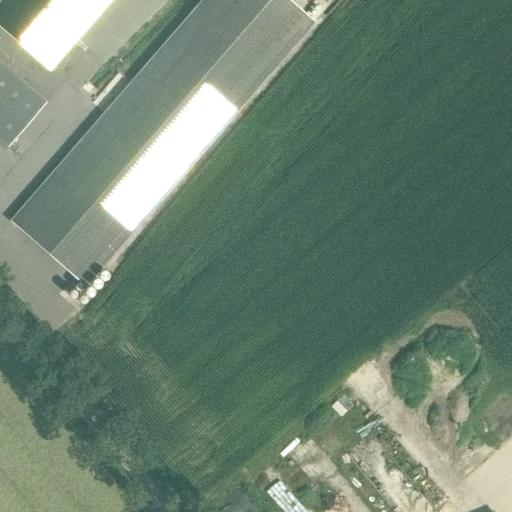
[(289,0),(200,0),(9,221),(86,287),(315,23),(289,0)]
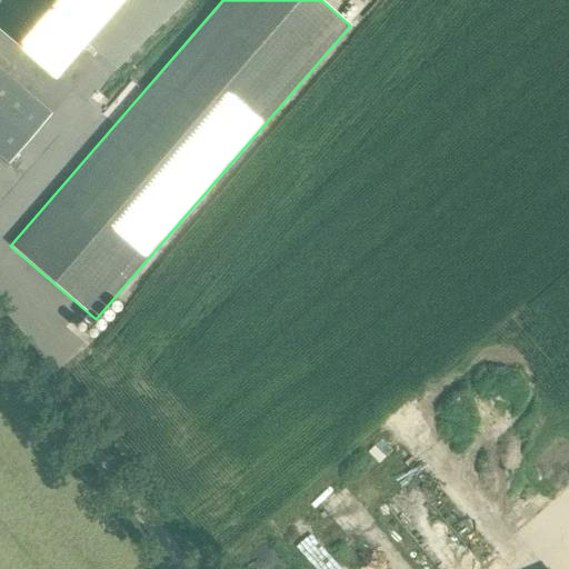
[(36,0),(87,45),(125,0),(36,0)]
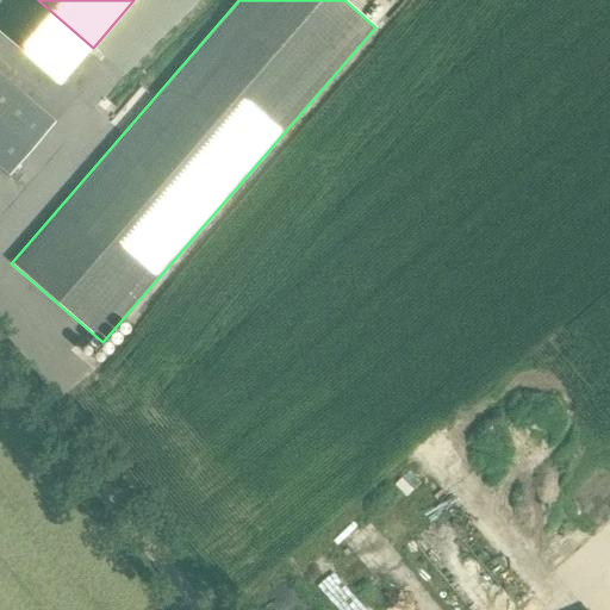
[(0,73),(0,162),(43,110),(0,73)]
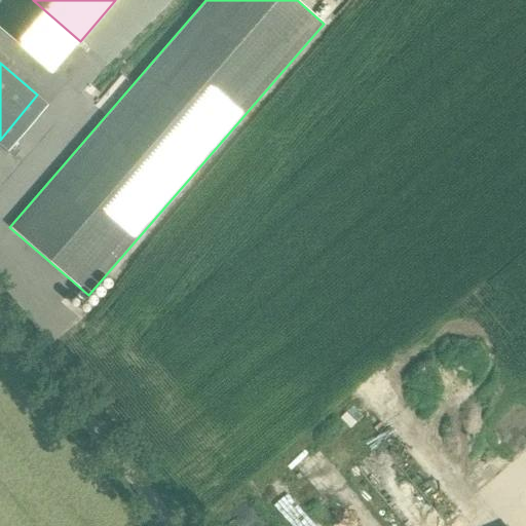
[(278,505),(283,488),(268,484),(264,501),(278,505)]
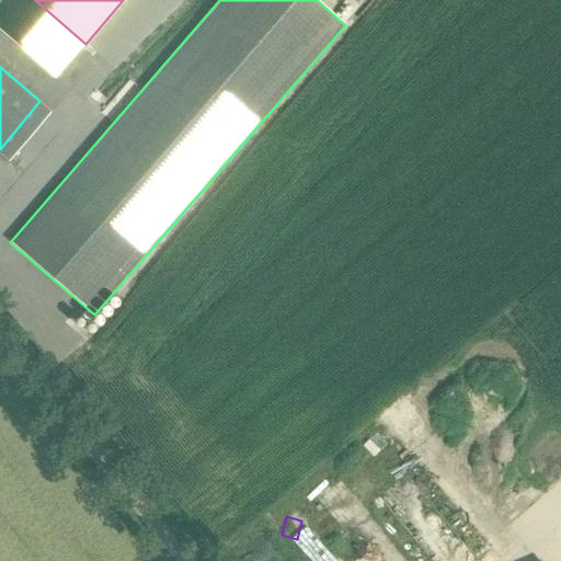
[(432,560),(457,560),(467,552),(444,527),(421,548),(432,560)]
